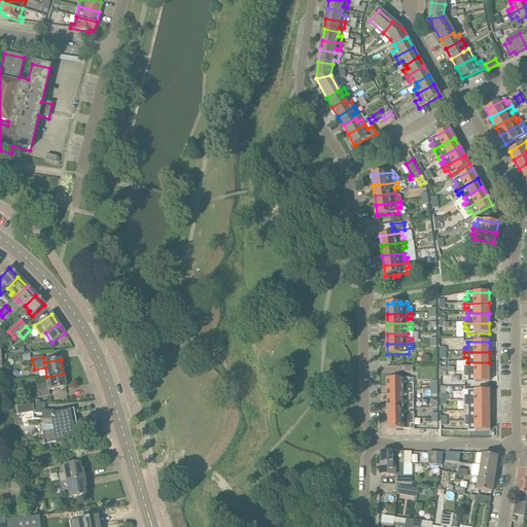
[(464,372),(489,372),(489,362),(467,362),(467,367),(464,367),(464,372)]
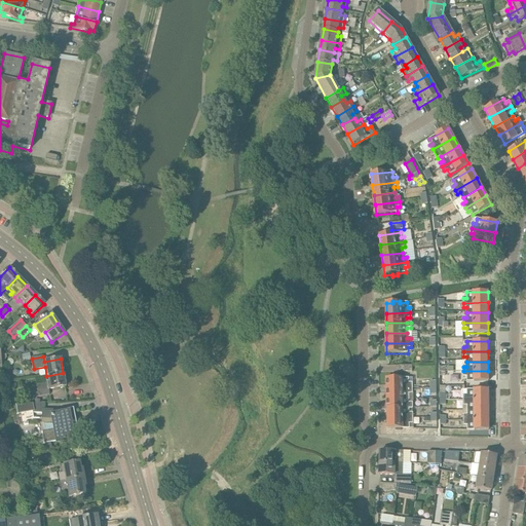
[(488,381),(488,371),(463,371),(463,376),(466,376),(466,381),(488,381)]
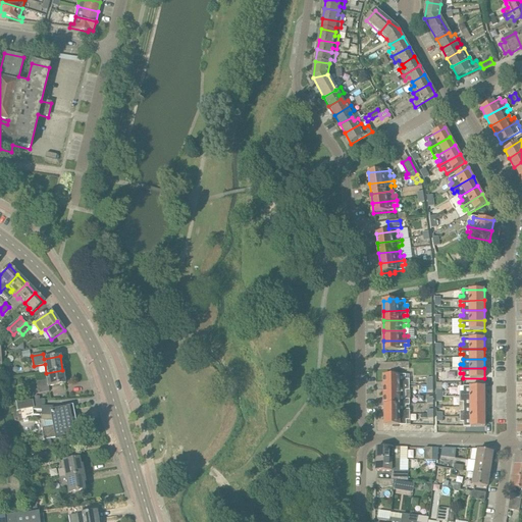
[(65,384),(62,370),(46,373),(47,381),(37,383),(38,394),(49,392),(48,386),(65,384)]
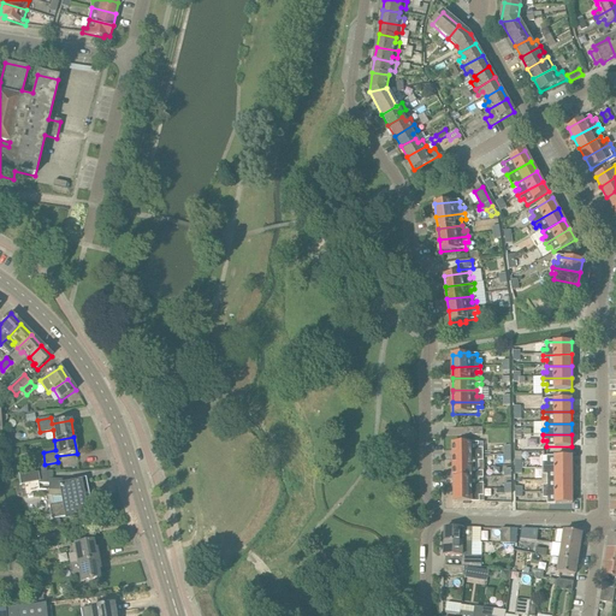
[(454,443),(454,456),(481,455),(481,449),(478,449),(478,443),(454,443)]
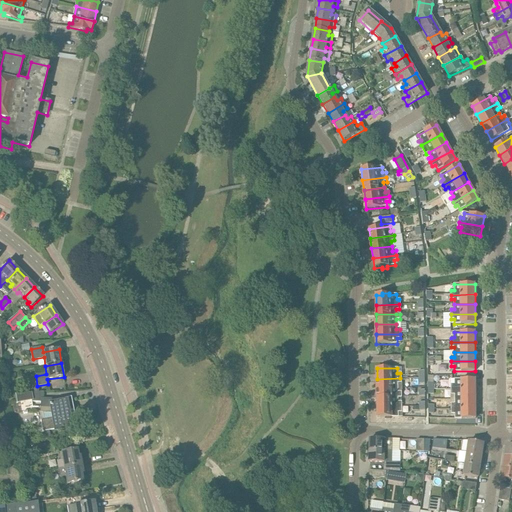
[(400,378),(377,379),(377,388),(397,388),(397,383),(401,383),(400,378)]
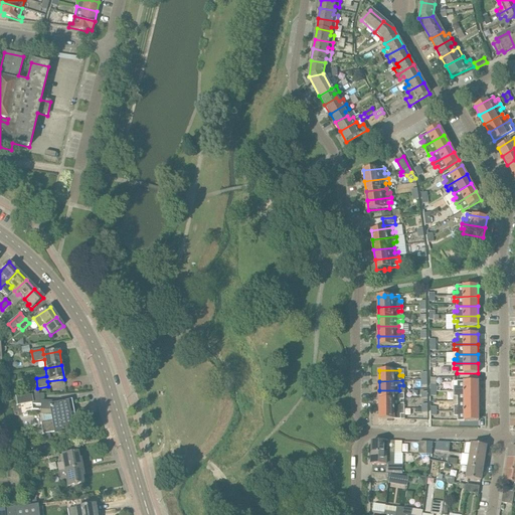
[(454,392),(479,391),(478,381),(457,381),(458,387),(454,387),(454,392)]
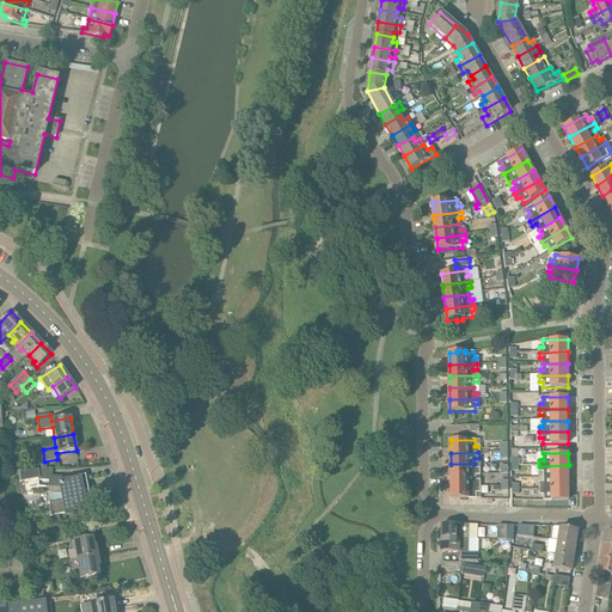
[(475,464),(451,464),(451,476),(475,476),(479,476),(479,470),(475,470),(475,464)]
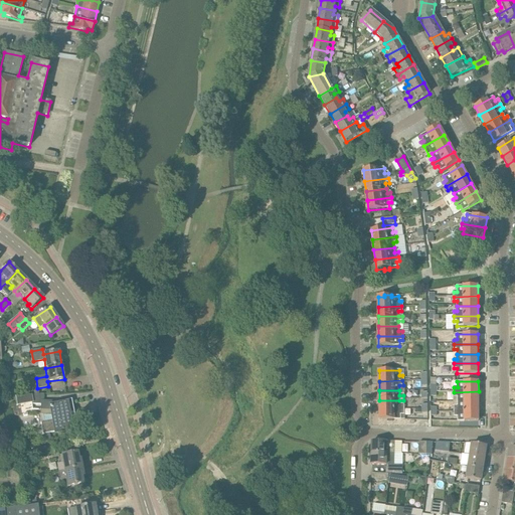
[(458,401),(479,401),(479,391),(454,392),(454,396),(458,396),(458,401)]
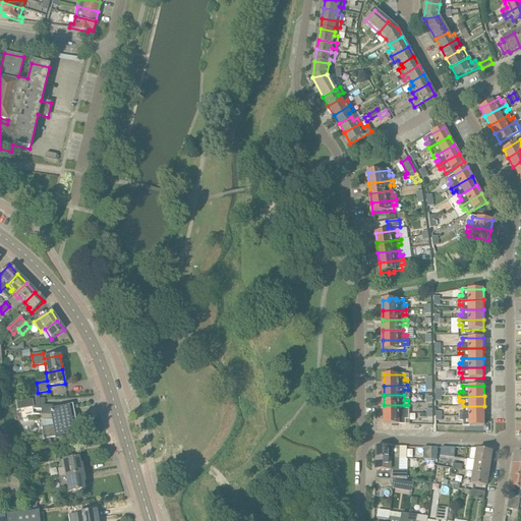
[(70,425),(76,424),(72,404),(66,405),(66,409),(58,410),(58,407),(43,407),(42,419),(53,420),(54,425),(42,427),(44,439),(56,437),(56,438),(72,436),(70,425)]
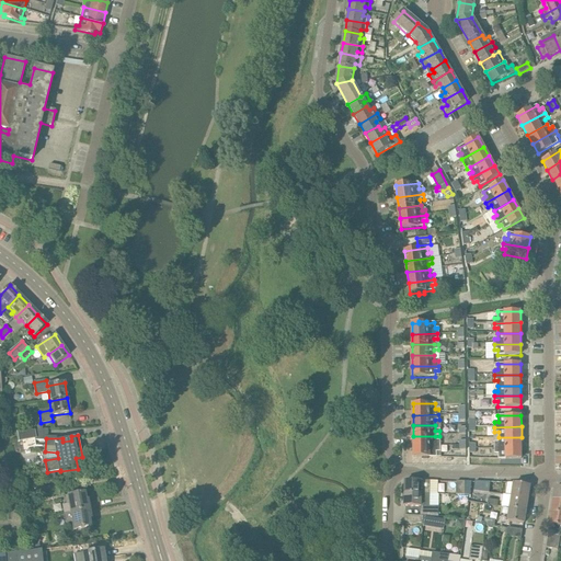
[(435,436),(413,436),(413,447),(439,446),(439,441),(435,442),(435,436)]
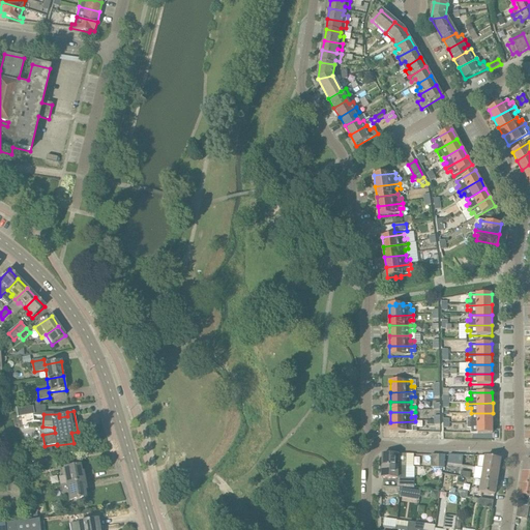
[(467,423),(493,423),(493,413),(471,413),(471,418),(467,418),(467,423)]
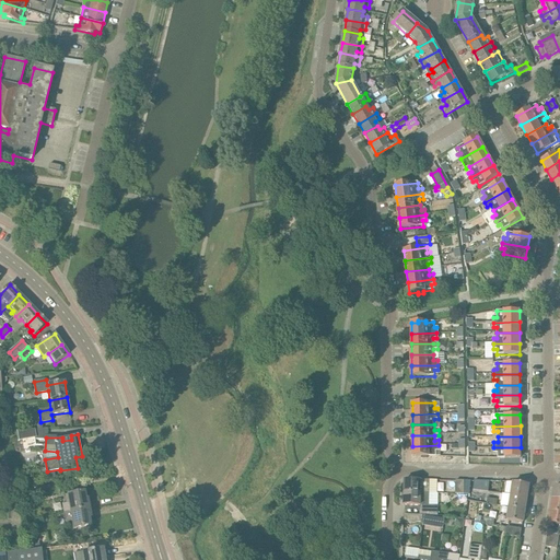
[(439,445),(412,446),(412,457),(420,456),(420,458),(427,458),(427,456),(435,456),(435,451),(439,451),(439,445)]
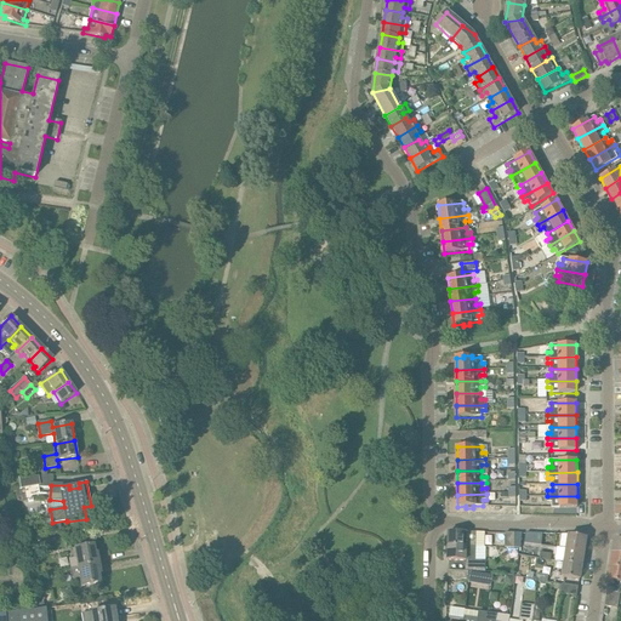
[(577,508),(577,496),(547,496),(547,502),(552,502),(552,508),(577,508)]
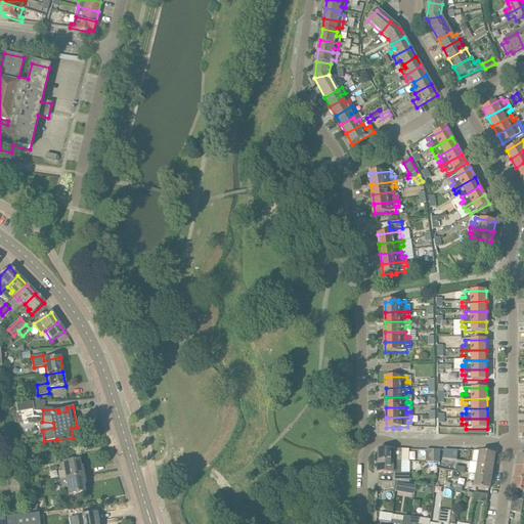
[(379,461),(401,462),(401,449),(379,449),(379,461)]
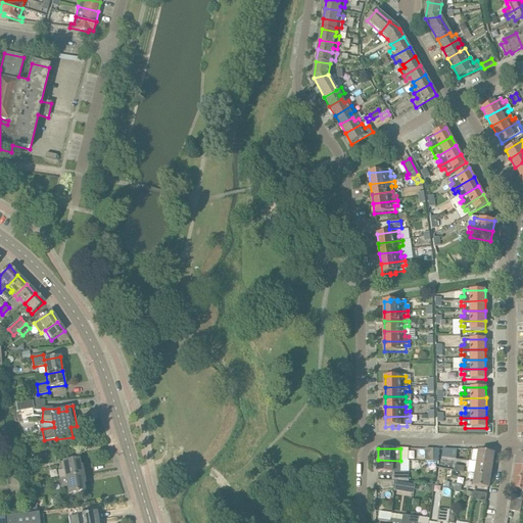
[(456,459),(457,452),(443,449),(442,457),(456,459)]
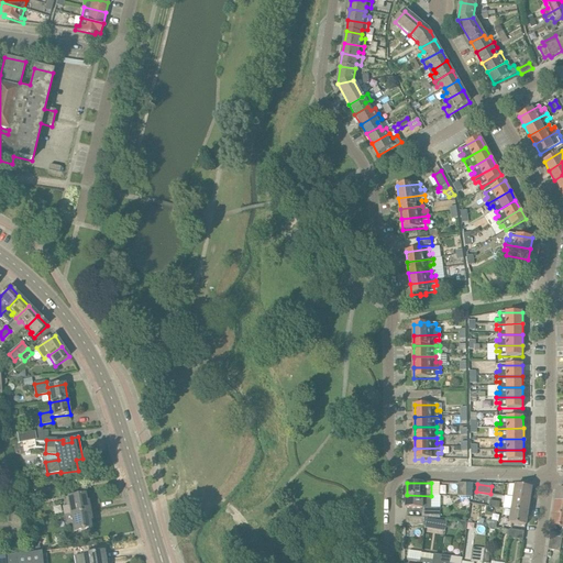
[(514,498),(530,500),(532,487),(516,485),(514,498)]
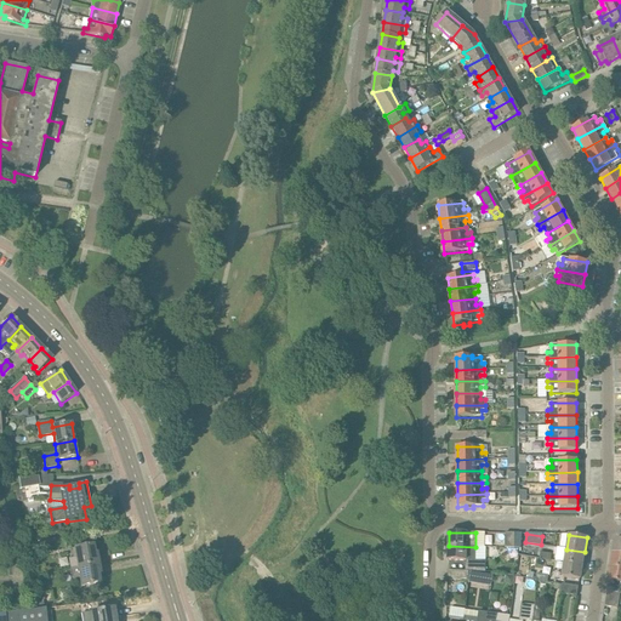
[(77,558),(78,568),(98,564),(97,554),(95,554),(93,546),(72,550),(73,558),(77,558)]
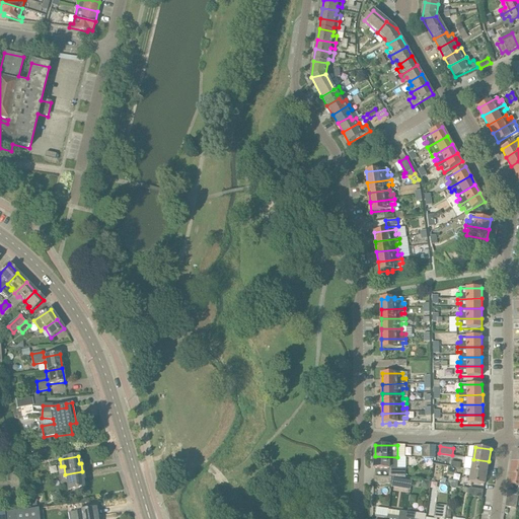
[(397,457),(375,456),(374,468),(388,469),(388,477),(392,477),(405,477),(405,469),(396,469),(397,457)]
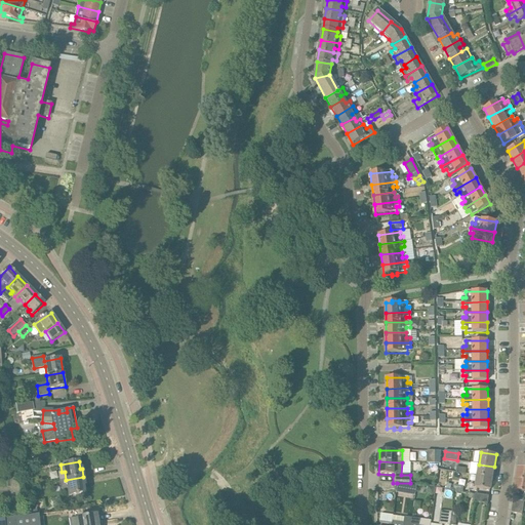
[(478,476),(492,478),(494,467),(479,465),(478,476)]
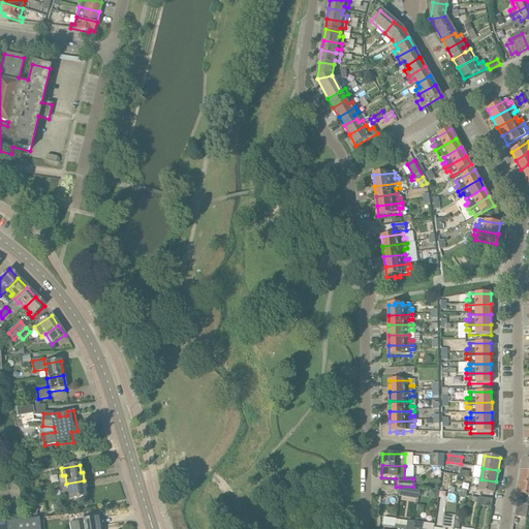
[(496,481),(481,479),(479,492),(494,494),(496,481)]
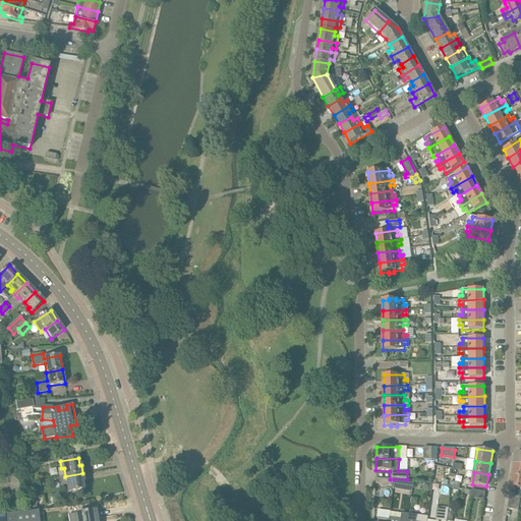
[(82,473),(65,476),(68,493),(83,489),(82,482),(84,482),(82,473)]
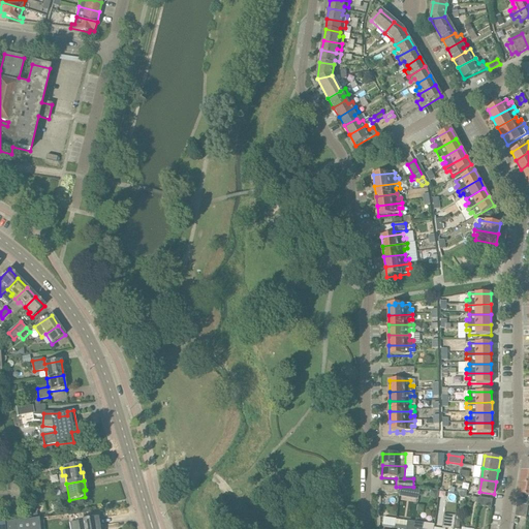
[(526,505),(528,506),(528,505),(528,484),(521,483),(519,495),(528,496),(526,505)]
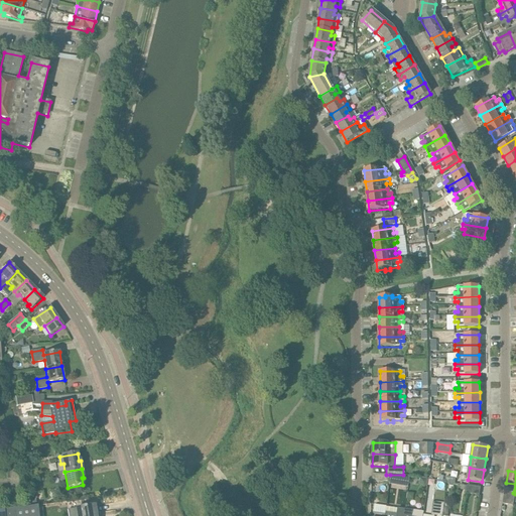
[(455,484),(457,473),(446,472),(445,482),(455,484)]
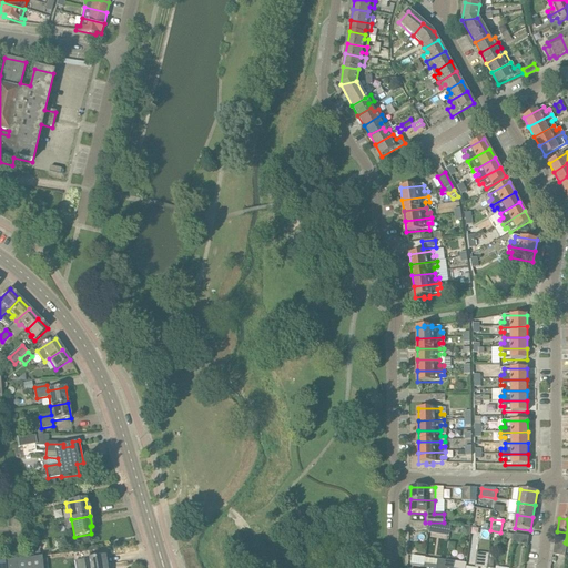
[(429,523),(425,523),(409,521),(409,530),(428,531),(429,523)]
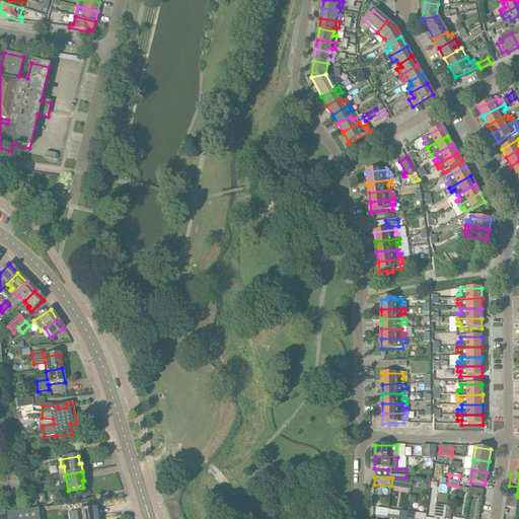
[(469,496),(483,499),(484,491),(470,489),(469,496)]
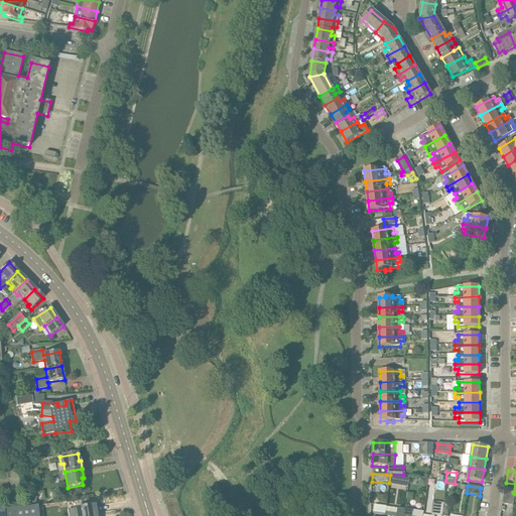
[(515,494),(513,493),(505,492),(503,504),(514,506),(515,494)]
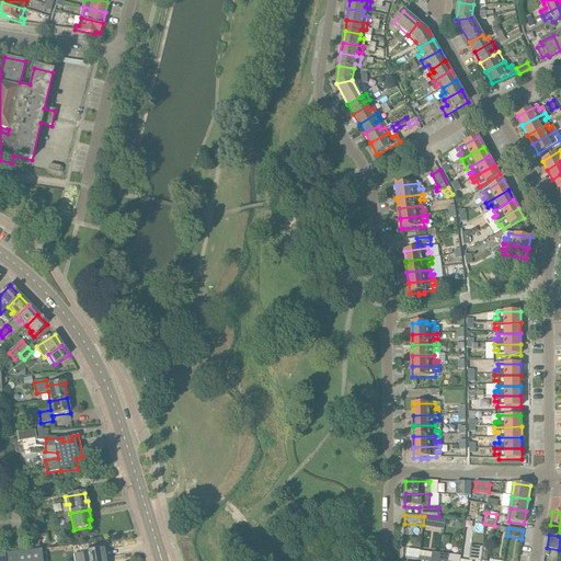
[(75,560),(104,560),(102,550),(107,545),(105,542),(72,547),(75,560)]
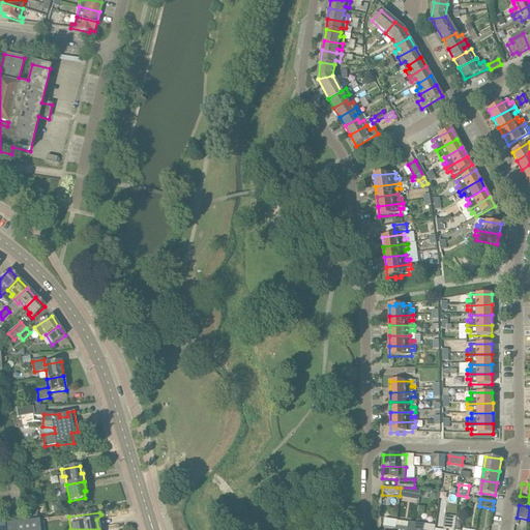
[(383,529),(395,529),(396,521),(396,520),(384,519),(384,527),(383,529)]
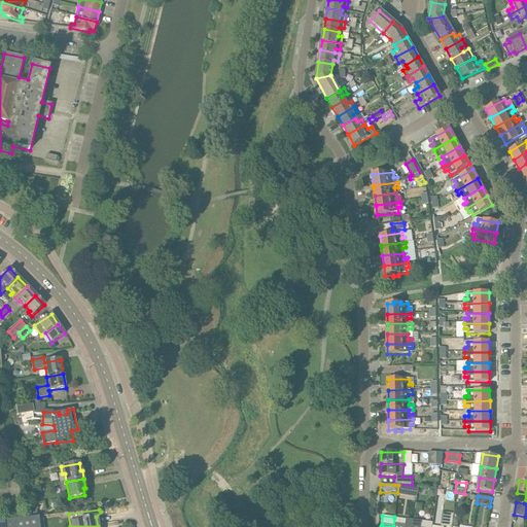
[(394,518),(393,526),(413,526),(414,520),(407,519),(407,520),(394,518)]
